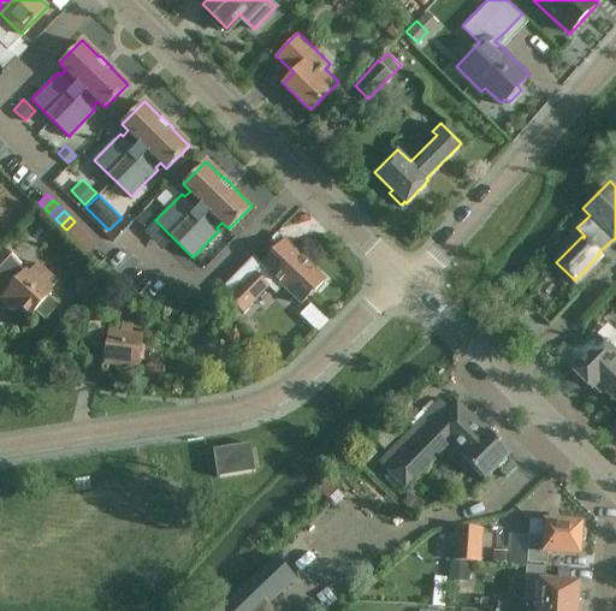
[(154,220),(147,227),(159,238),(165,231),(154,220)]
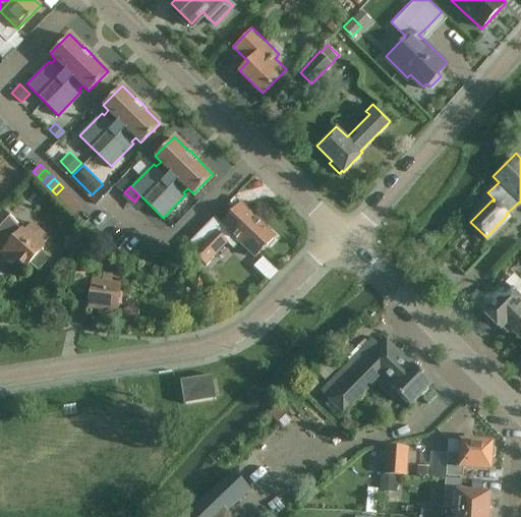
[(61,199),(68,192),(63,187),(56,194),(61,199)]
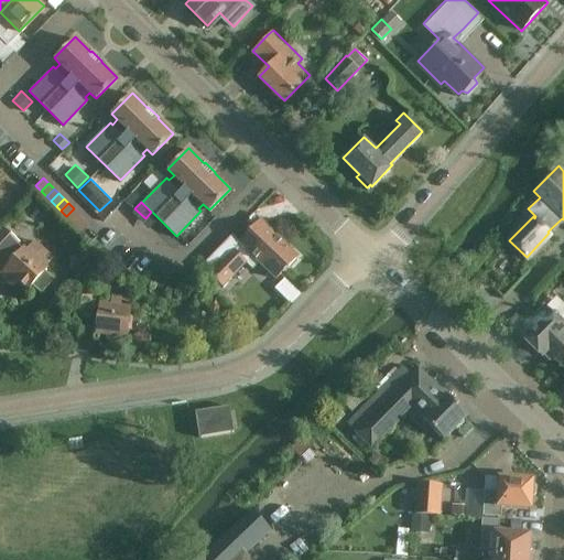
[(71,221),(78,213),(74,208),(66,216),(71,221)]
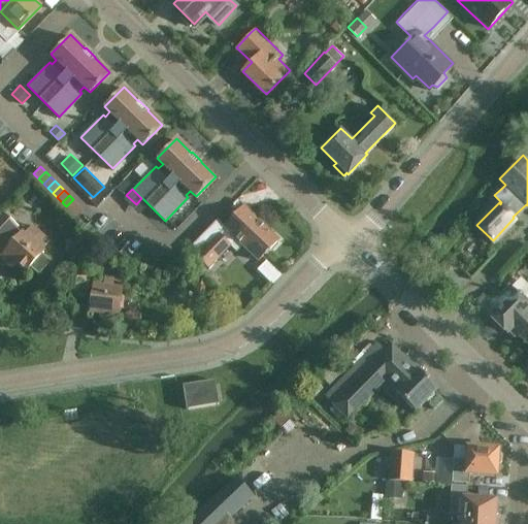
[(73,199),(66,206),(71,211),(78,204),(73,199)]
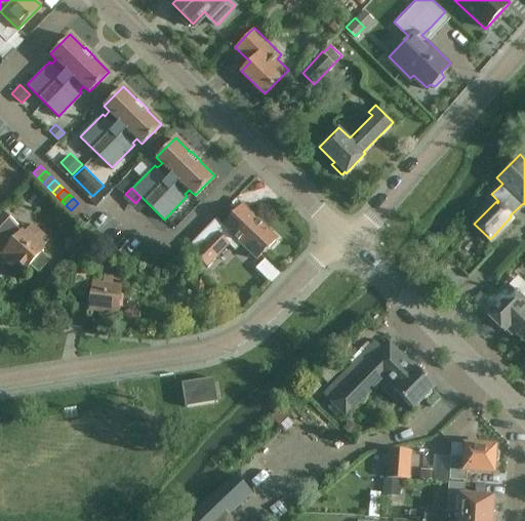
[(76,215),(82,208),(78,203),(71,210),(76,215)]
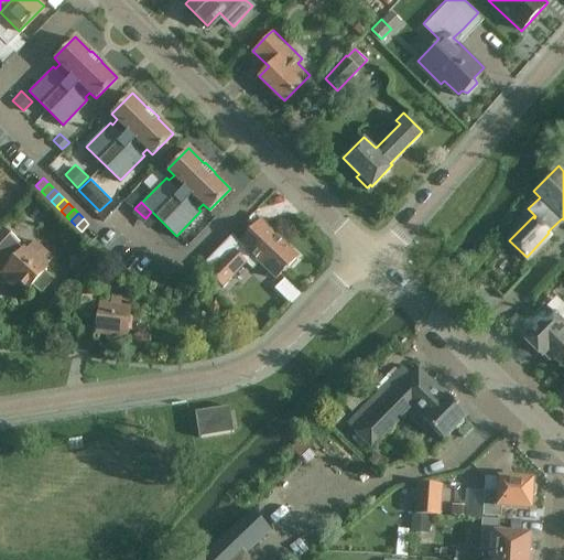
[(202,265),(210,273),(221,284),(246,260),(252,267),(259,260),(275,277),(297,255),(261,218),(240,240),(232,233),(202,265)]
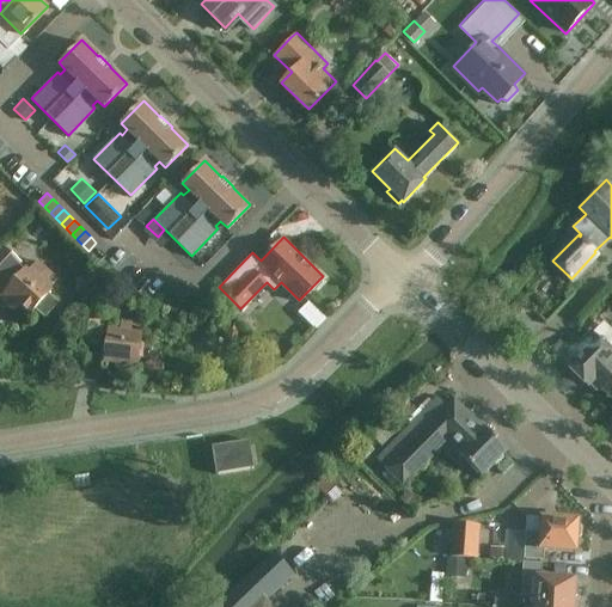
[(0,246),(0,293),(1,295),(0,295),(13,308),(19,302),(30,312),(35,306),(44,314),(56,300),(48,292),(50,289),(48,287),(57,276),(37,258),(28,269),(1,245),(0,246)]
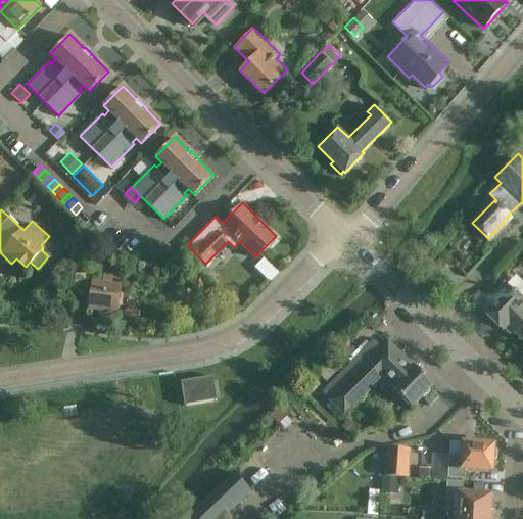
[(198,272),(190,279),(197,288),(206,282),(198,272)]
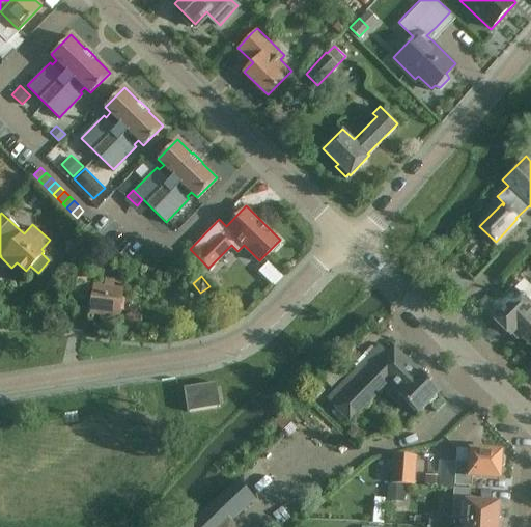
[(93,285),(92,290),(90,311),(104,313),(103,320),(118,322),(122,289),(93,285)]
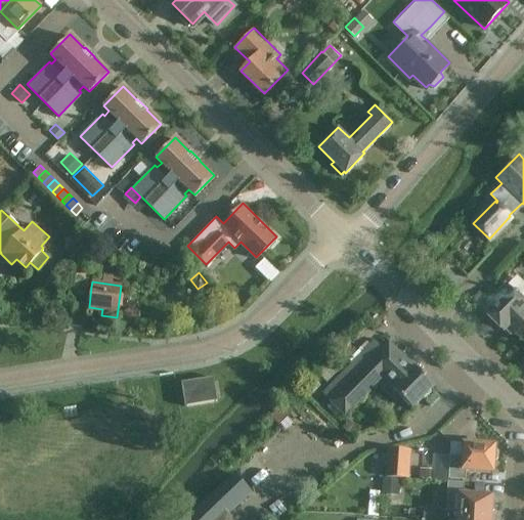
[(492,302),(484,310),(503,328),(504,328),(508,322),(515,330),(521,336),(523,338),(523,306),(523,307),(523,306),(523,300),(520,296),(507,284),(505,282),(488,299),(492,302)]
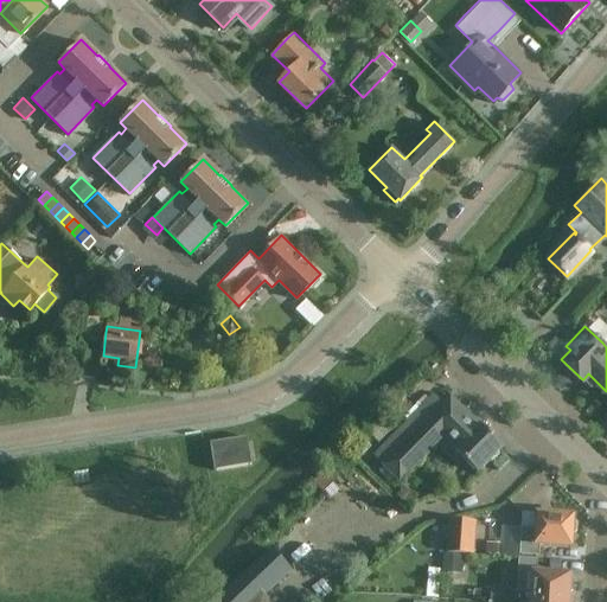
[(153,352),(144,358),(145,369),(149,372),(160,370),(161,358),(153,352)]
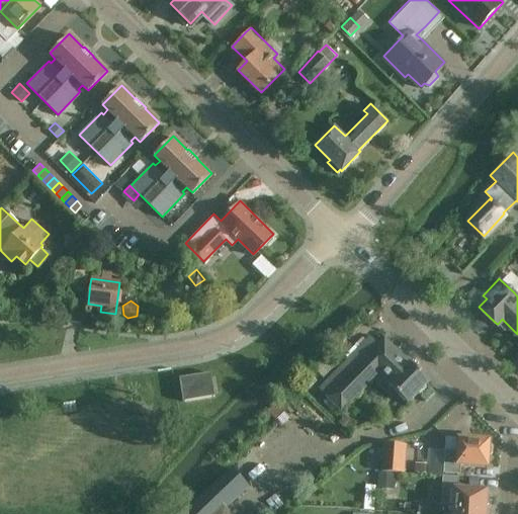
[(407,363),(409,361),(383,336),(378,342),(370,335),(319,388),(341,409),(371,377),(373,376),(371,375),(377,369),(391,381),(408,364),(407,363)]
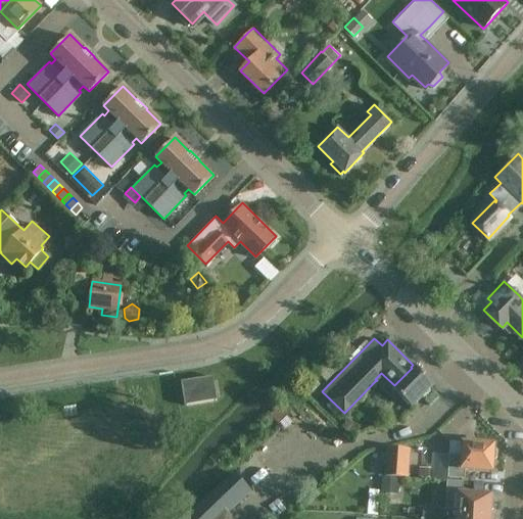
[(396,390),(411,405),(433,383),(414,364),(413,365),(411,367),(412,368),(394,385),(381,373),(375,379),(377,380),(375,381),(378,383),(391,395),(396,390)]
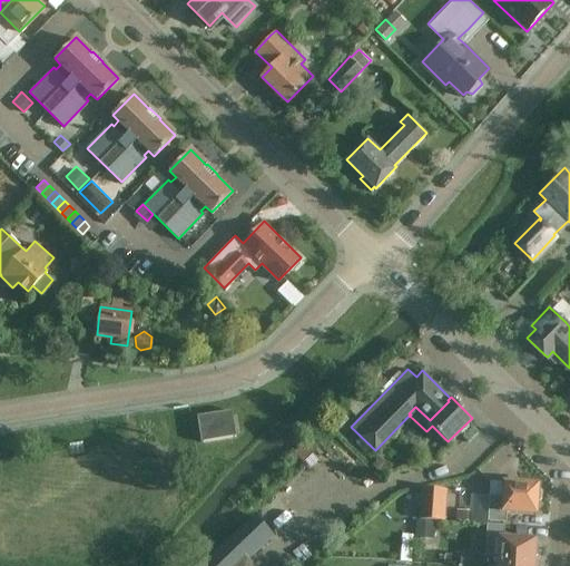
[(200,440),(236,435),(232,408),(197,413),(200,440)]
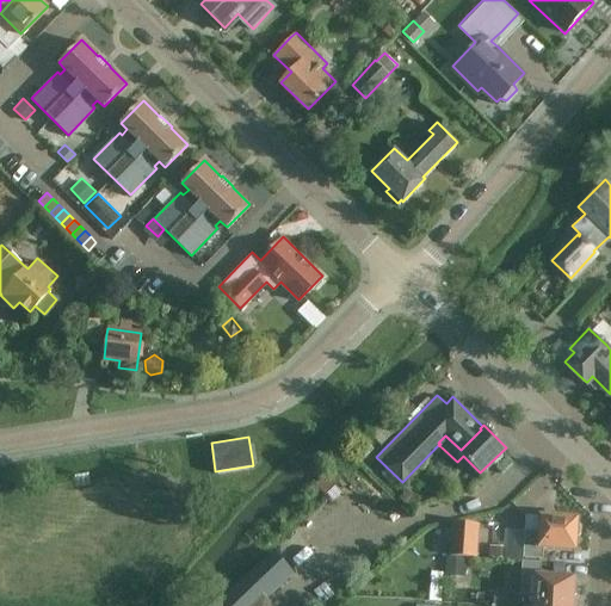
[(418,499),(407,487),(399,495),(408,506),(418,499)]
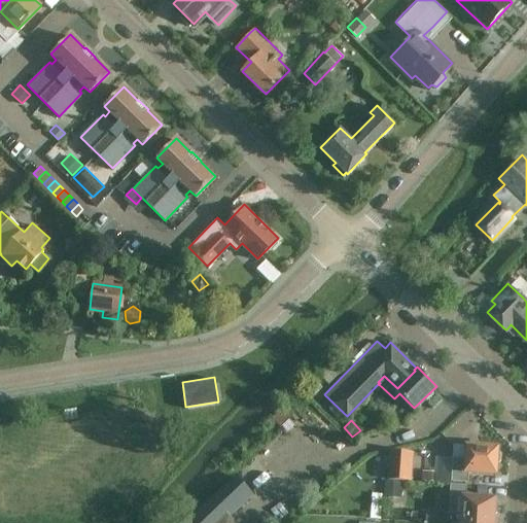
[(422,468),(422,480),(433,480),(433,483),(450,483),(451,483),(451,480),(467,481),(468,472),(496,474),(496,462),(500,459),(500,451),(497,448),(498,446),(481,445),(478,441),(472,441),(468,444),(466,444),(454,443),(453,450),(453,456),(452,469),(452,473),(436,472),(436,468),(434,468),(422,468)]
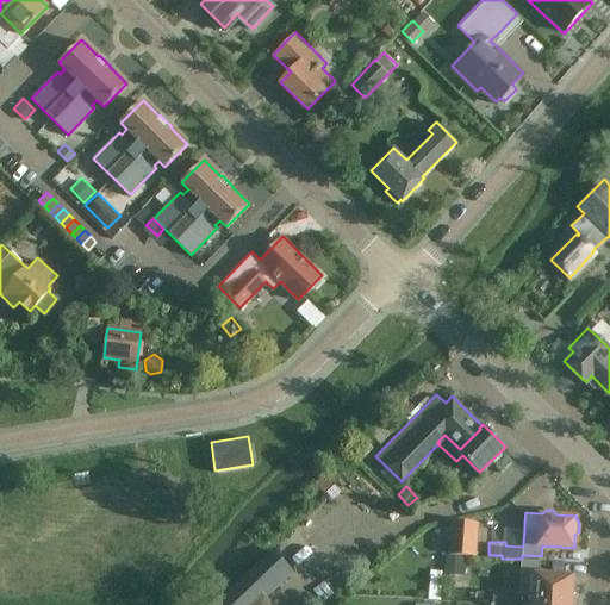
[(452,519),(449,543),(449,553),(475,555),(478,522),(452,519)]
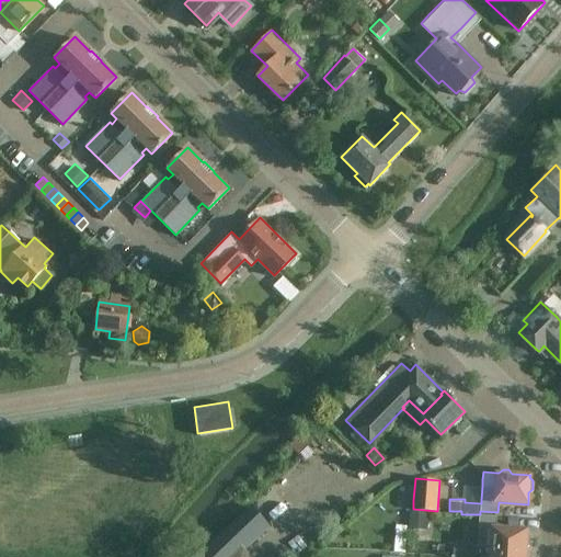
[(250,506),(235,521),(192,556),(251,556),(243,548),(268,524),(250,506)]
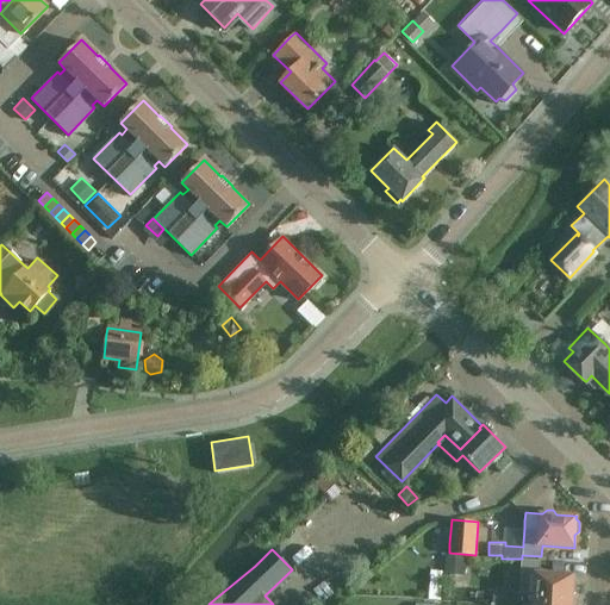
[(442,581),(443,552),(431,550),(429,580),(442,581)]
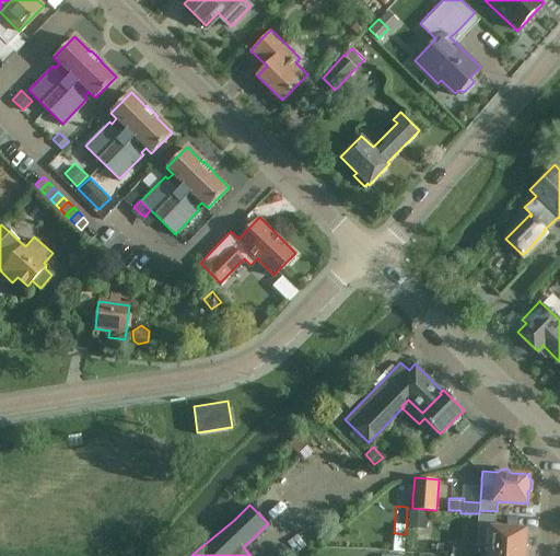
[(427,526),(428,510),(409,509),(408,525),(427,526)]
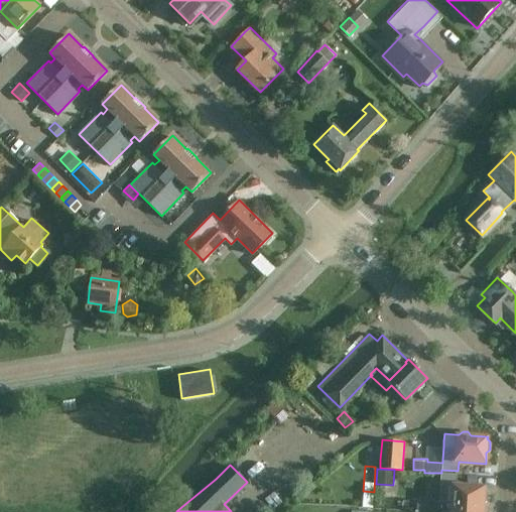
[(482,511),(484,487),(464,486),(454,485),(453,503),(430,501),(431,500),(419,499),(418,510),(454,511),(482,511)]
